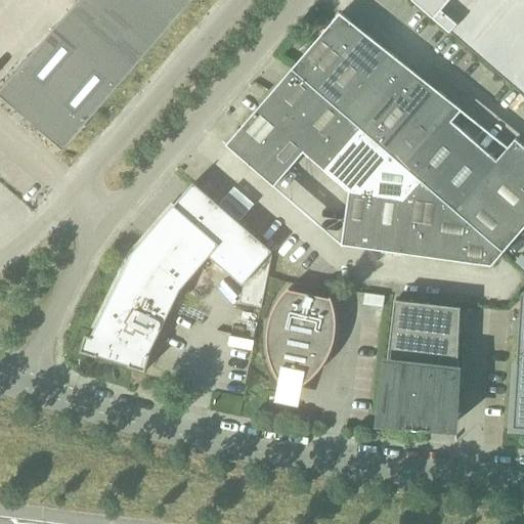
[(75,0),(16,68),(18,70),(0,90),(0,94),(19,112),(26,106),(59,146),(84,127),(82,125),(189,0),(75,0)]
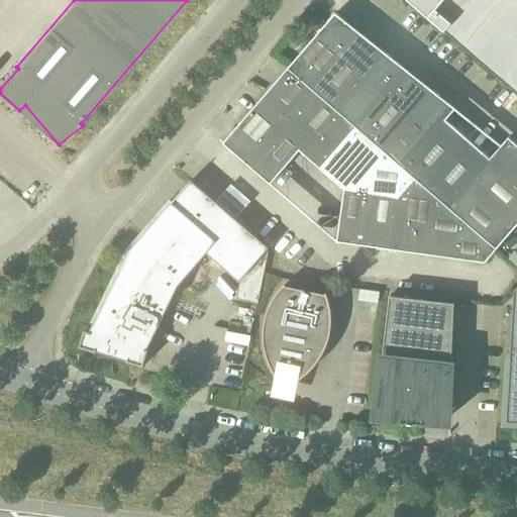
[(516,0),(410,0),(516,92),(516,0)]
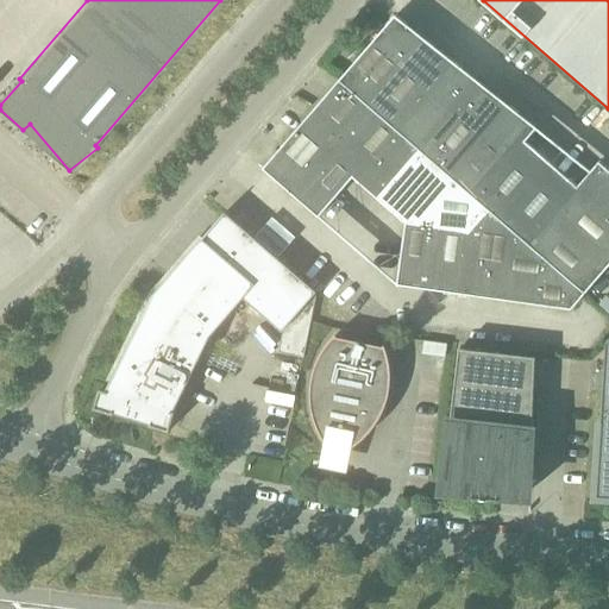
[(396,16),(340,81),(368,105),(425,38),(396,16)]
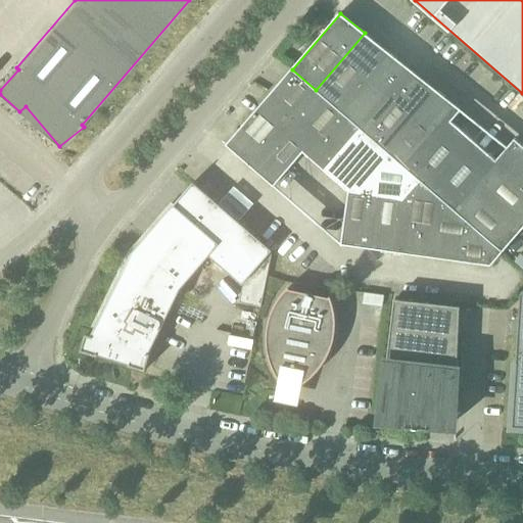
[(316,90),(339,110),(389,52),(365,33),(316,90)]
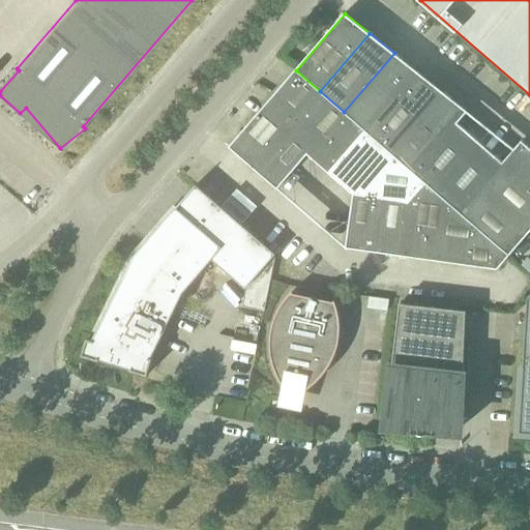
[(344,112),(367,131),(418,72),(394,53),(344,112)]
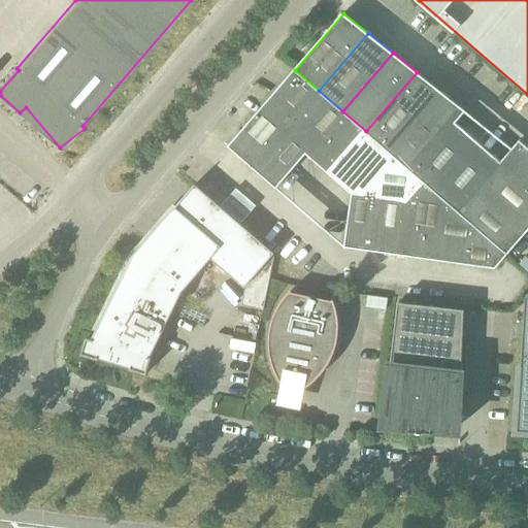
[(319,91),(295,70),(274,94),(298,114),(319,91)]
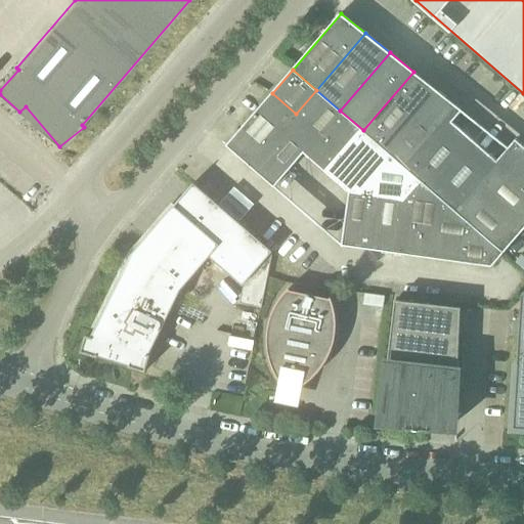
[(363,130),(386,150),(438,90),(413,72),(363,130)]
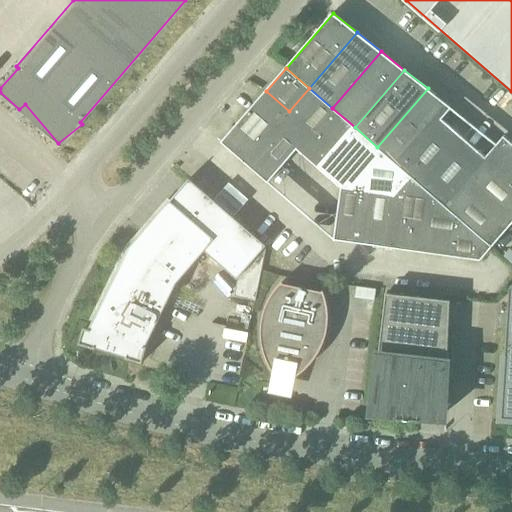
[(297,149),(319,168),(355,127),(332,108),(309,88),(289,111),(313,131),(297,149)]
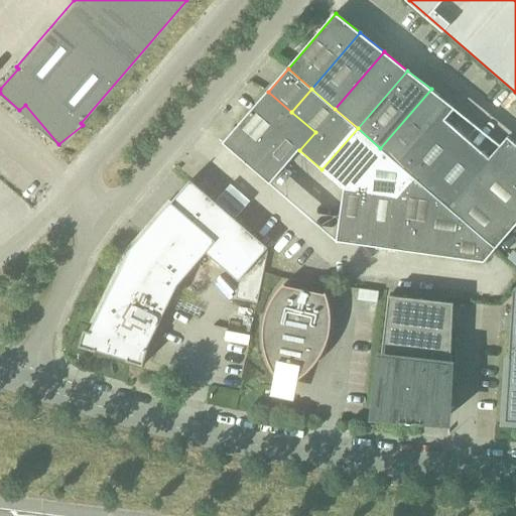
[(456,109),(431,89),(380,148),(403,168),(445,119),(445,120),(456,109)]
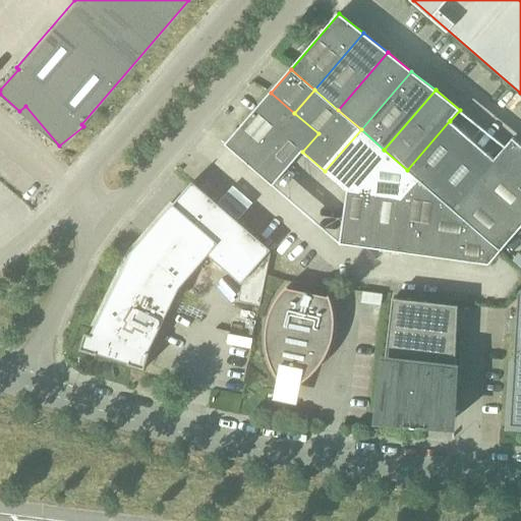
[(249,165),(294,113),(271,93),(226,145),(249,165)]
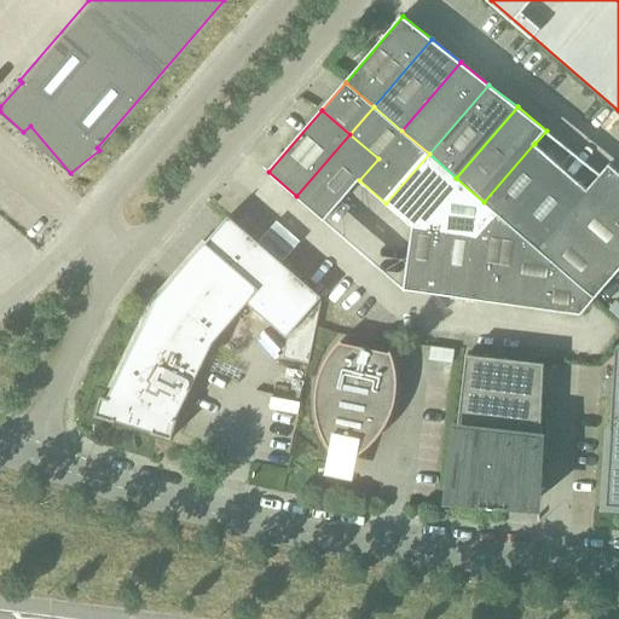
[(379,158),(350,134),(296,196),(325,220),(359,180),(379,158)]
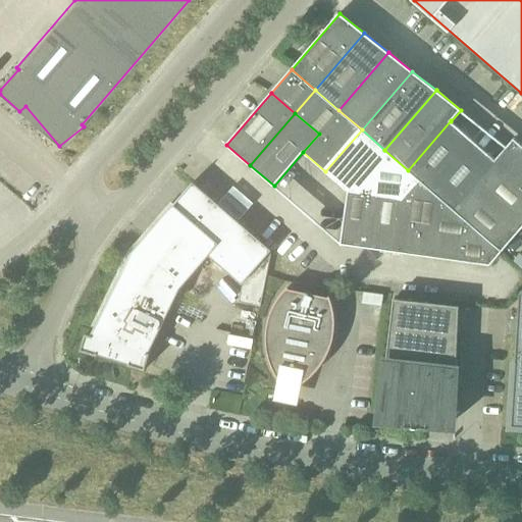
[(414,175),(430,190),(473,141),(451,121),(451,120),(408,170),(414,175)]
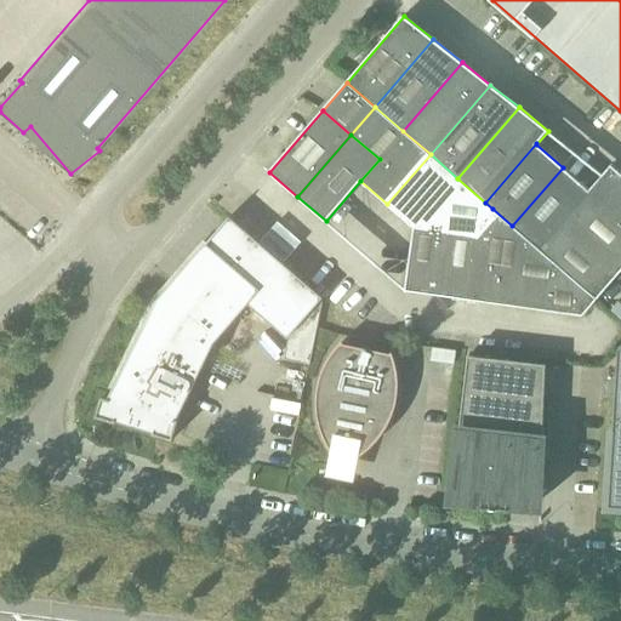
[(493,209),(485,203),(457,178),(431,154),(387,204),(415,227),(453,232),(489,237),(493,209)]
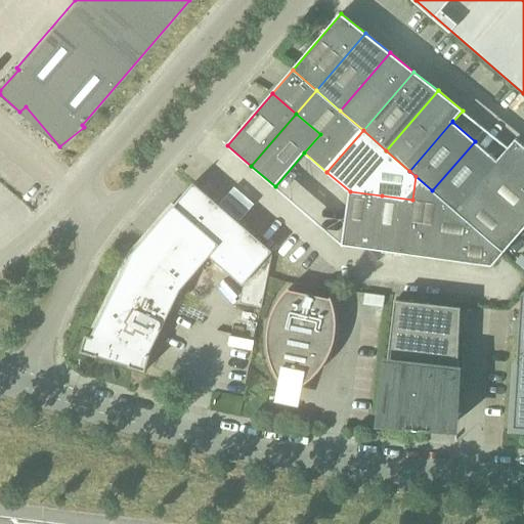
[(523,145),(516,139),(497,161),(498,161),(496,164),(523,187),(523,145)]
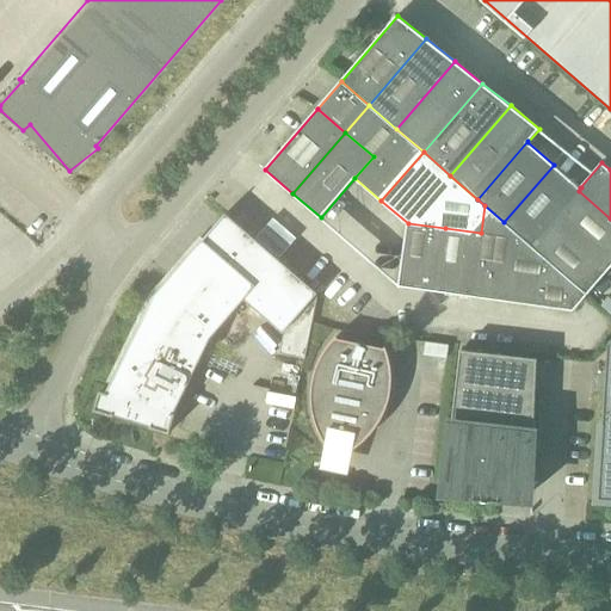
[(531,246),(555,218),(579,191),(581,187),(580,187),(554,165),(504,222),(517,233),(531,246)]
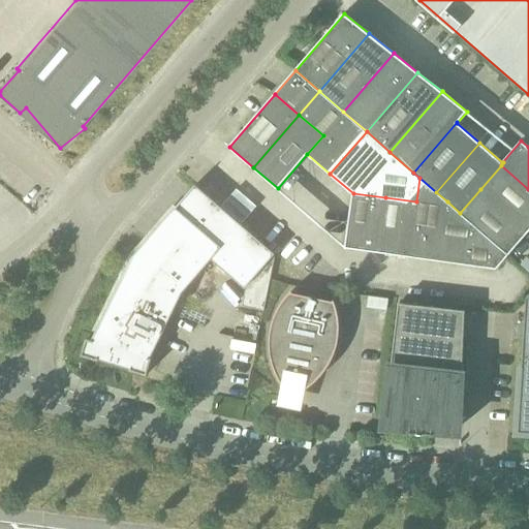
[(480,189),(528,230),(528,189),(501,165),(480,189)]
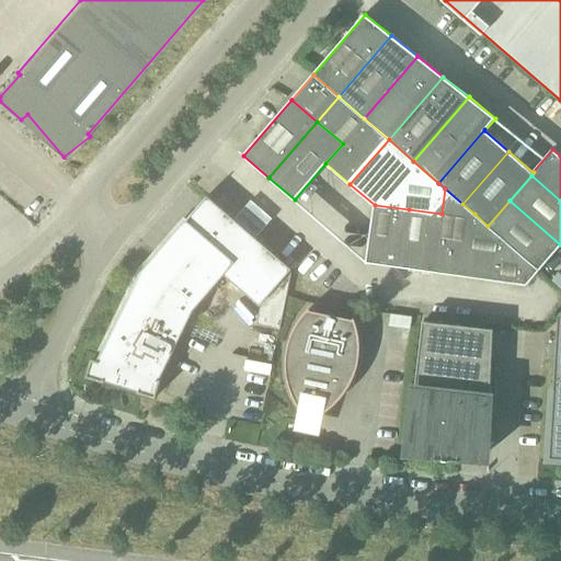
[(433,272),(466,276),(474,214),(462,204),(445,189),(442,214),(433,272)]
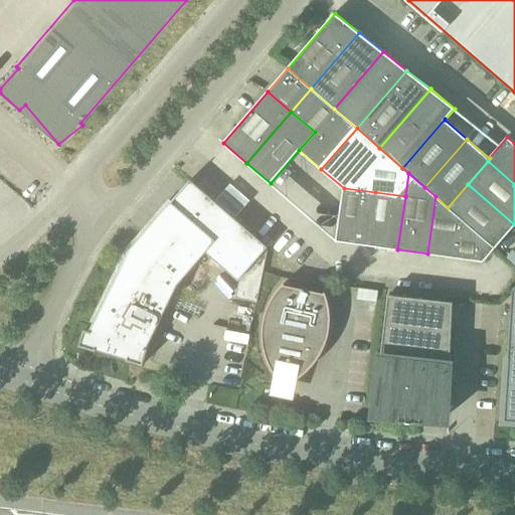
[(235,217),(226,210),(191,179),(129,251),(90,331),(86,330),(80,345),(144,364),(148,349),(179,285),(206,252),(239,281),(235,298),(256,303),(269,247),(235,217)]
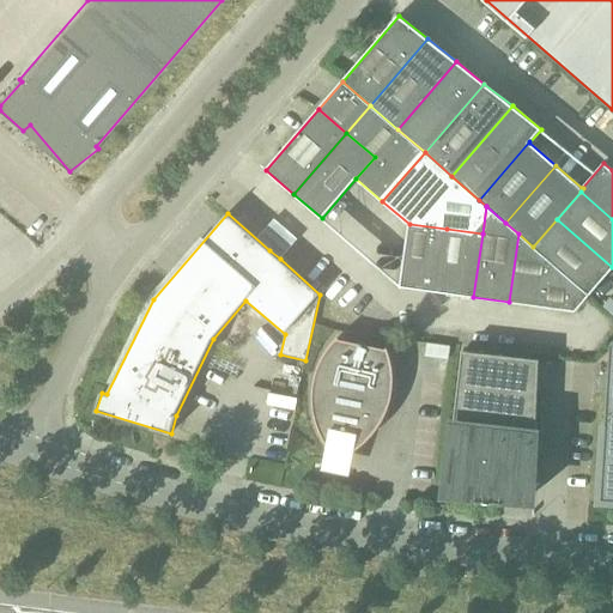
[(274,219),(258,238),(269,250),(280,259),(297,240),(274,219)]
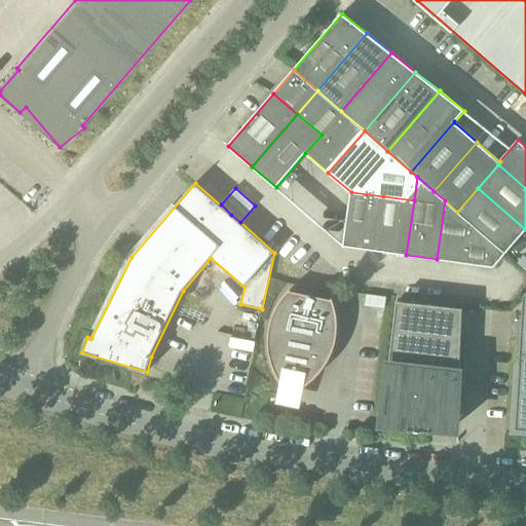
[(457,212),(473,225),(505,254),(525,229),(478,188),(457,212)]
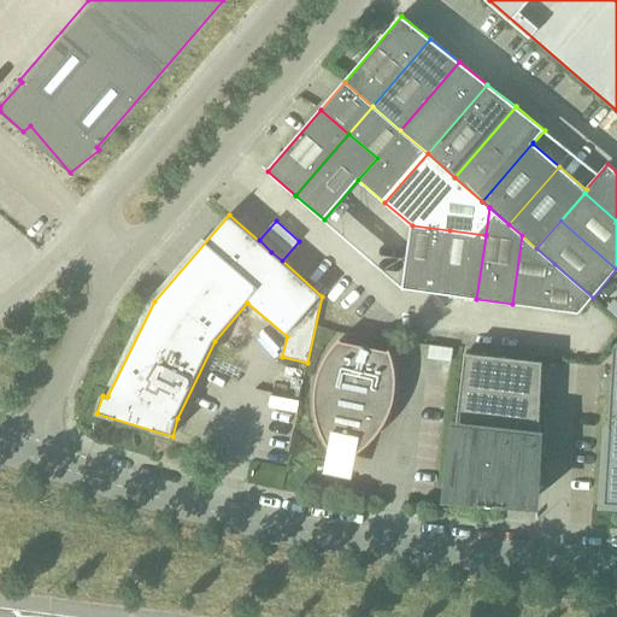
[(412,225),(409,252),(404,288),(441,294),(450,230),(412,225)]
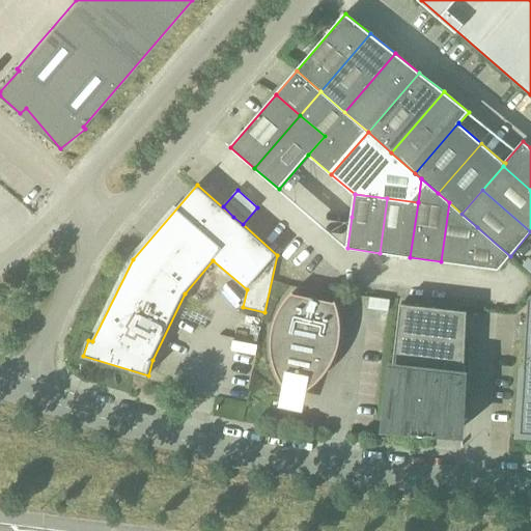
[(418,202),(387,198),(380,253),(410,257),(418,202)]
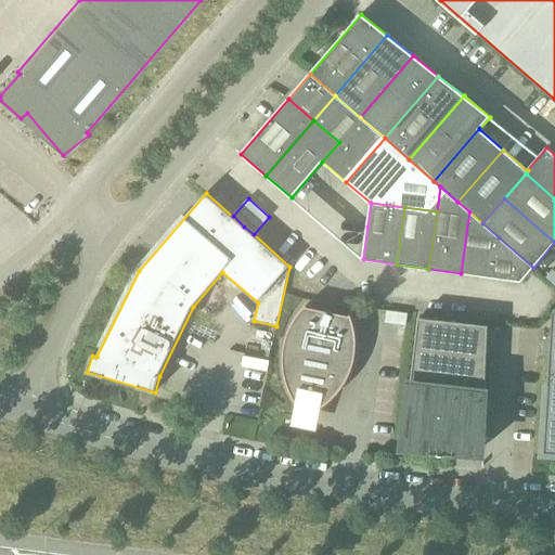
[(469,211),(461,273),(493,278),(499,237),(482,223),(469,211)]
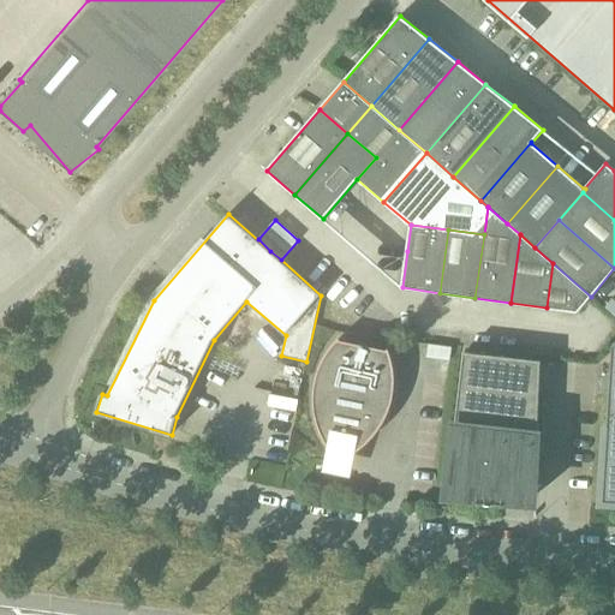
[(591,297),(553,263),(547,308),(578,312),(591,297)]
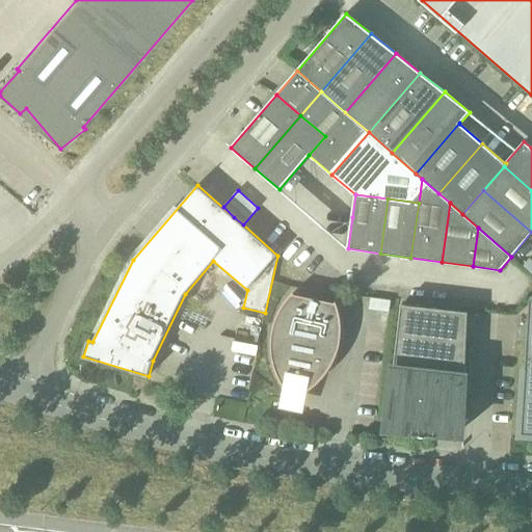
[(340,311),(337,301),(294,293),(288,299),(282,308),(277,316),(274,325),(272,335),(271,344),(272,353),(273,363),(276,372),(281,380),(286,389),(306,393),(313,388),(320,381),(326,374),(333,366),(337,357),(340,348),(341,339),(342,329),(341,320),(340,311)]
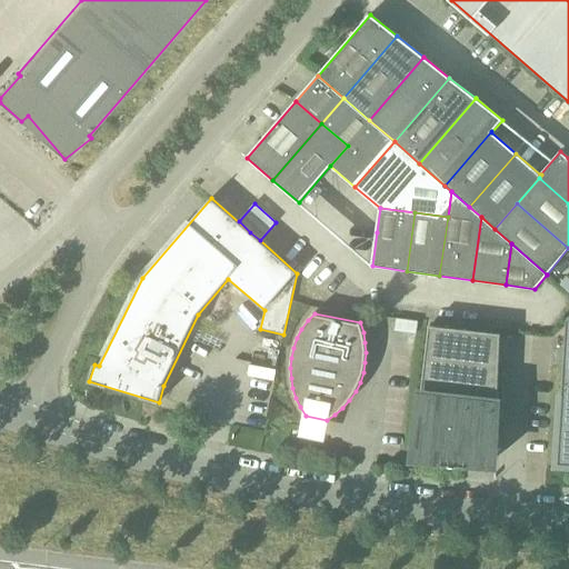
[(558,453),(557,466),(560,465),(568,465),(568,317),(567,320),(558,453)]
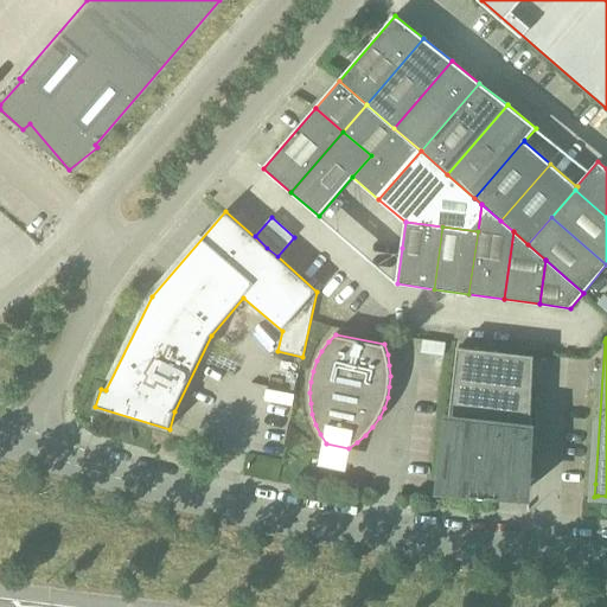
[(422,340),(421,353),(443,357),(446,343),(422,340)]
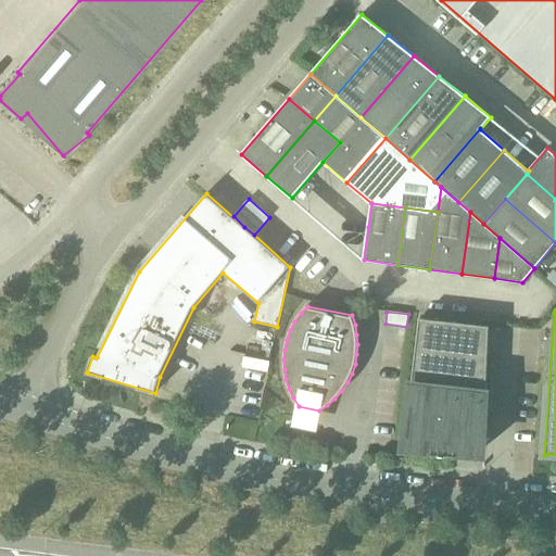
[(419,318),(413,379),(408,379),(400,453),(488,459),(491,389),(487,388),(490,326),(419,318)]
